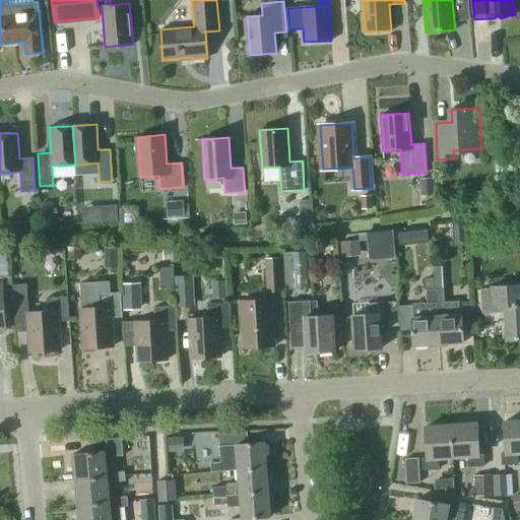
[(434,196),(433,178),(419,179),(420,197),(434,196)]
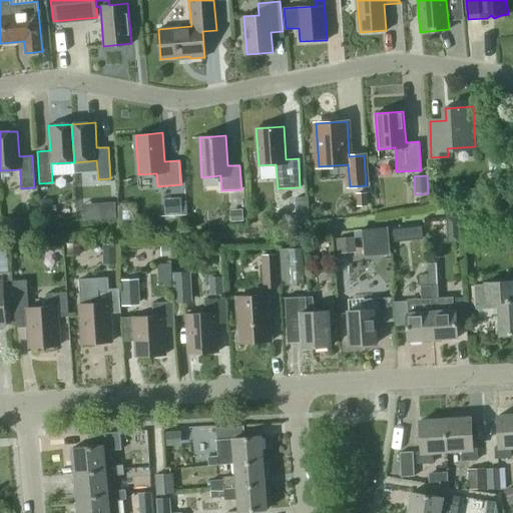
[(367,192),(356,193),(356,206),(367,205),(367,192)]
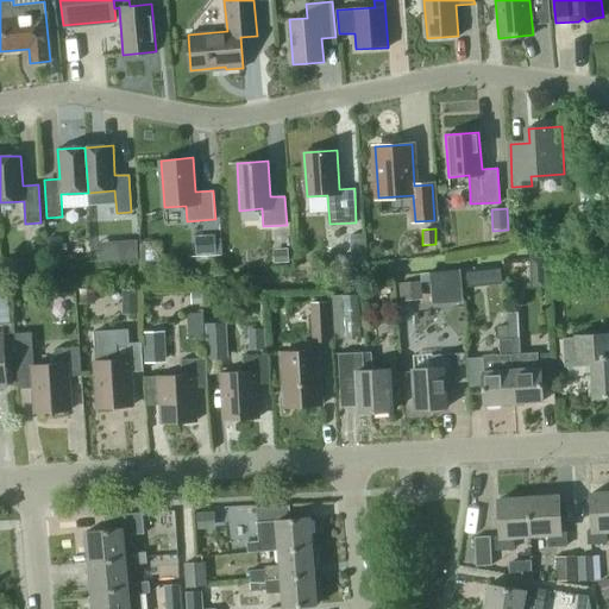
[(215,239),(214,234),(194,236),(195,256),(205,255),(205,263),(221,262),(220,239),(215,239)]
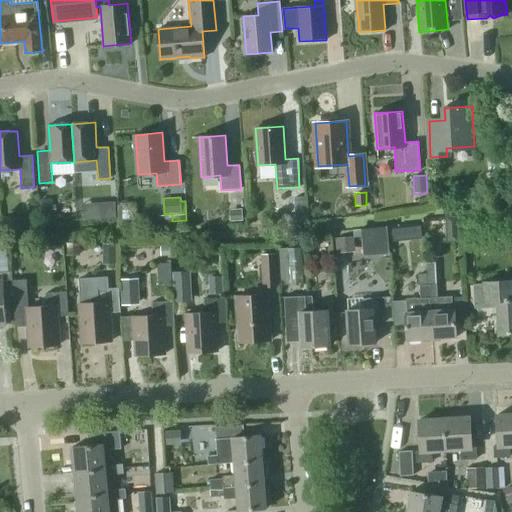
[(47,200),(41,201),(41,211),(52,210),(51,204),(47,200)]
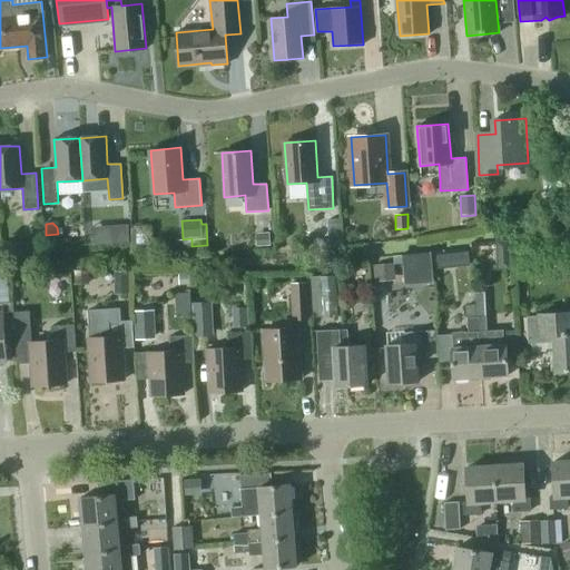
[(128,225),(115,225),(116,243),(129,243),(128,225)]
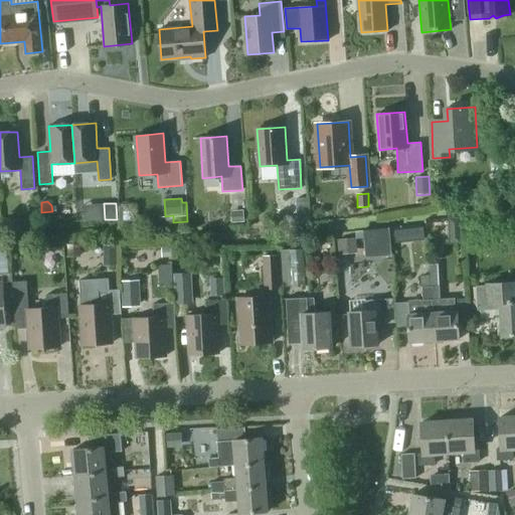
[(309,220),(308,206),(296,207),(298,221),(309,220)]
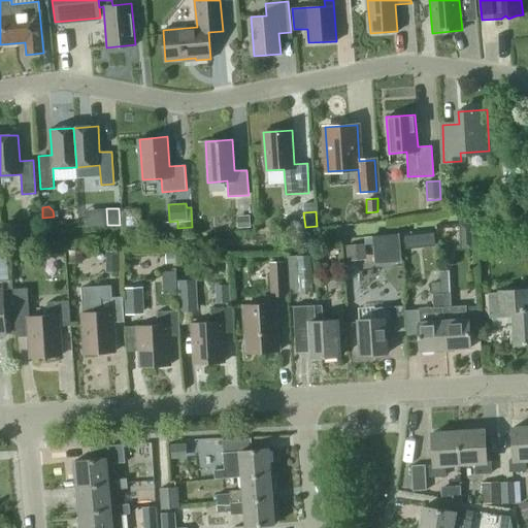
[(250,216),(236,217),(237,228),(237,229),(251,228),(251,227),(250,216)]
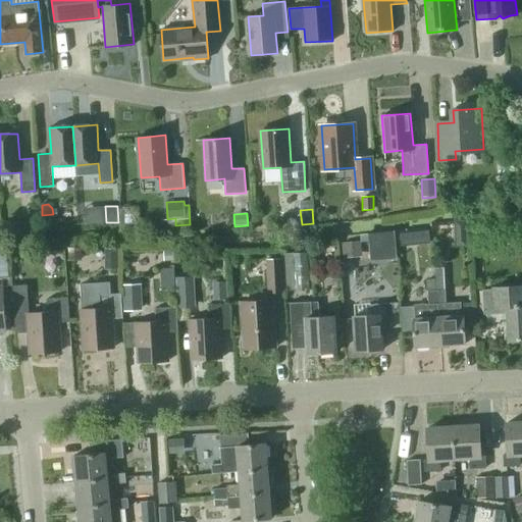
[(397,223),(370,224),(372,253),(398,251),(397,223)]
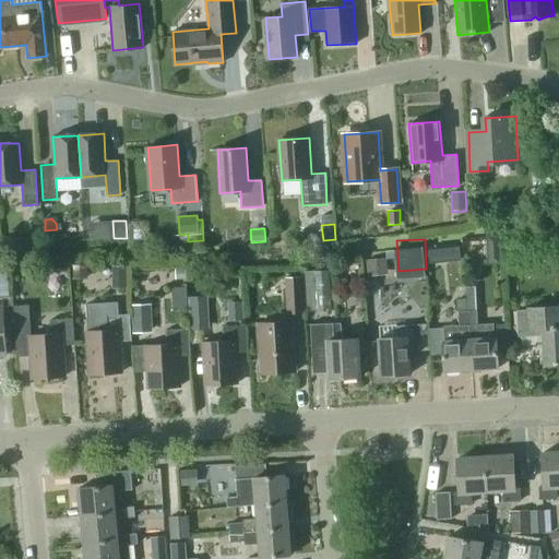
[(441,246),(429,247),(430,262),(442,261),(441,246)]
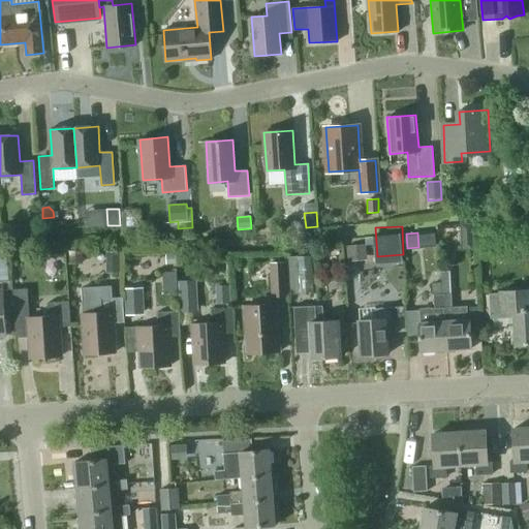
[(367,260),(365,244),(346,246),(348,262),(367,260)]
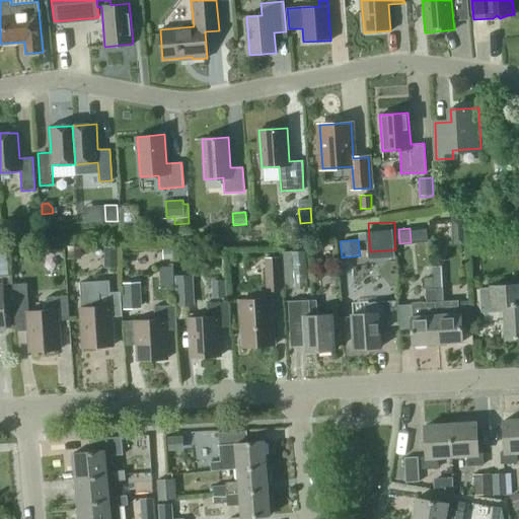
[(0,278),(8,277),(5,242),(0,242),(0,278)]
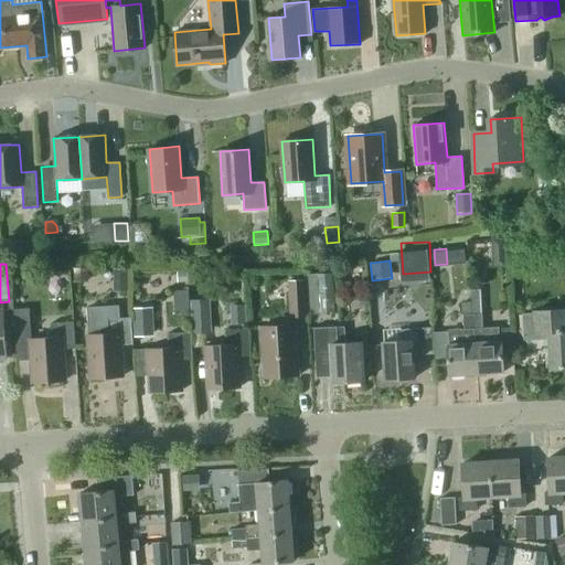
[(74,280),(88,280),(88,268),(74,269),(74,280)]
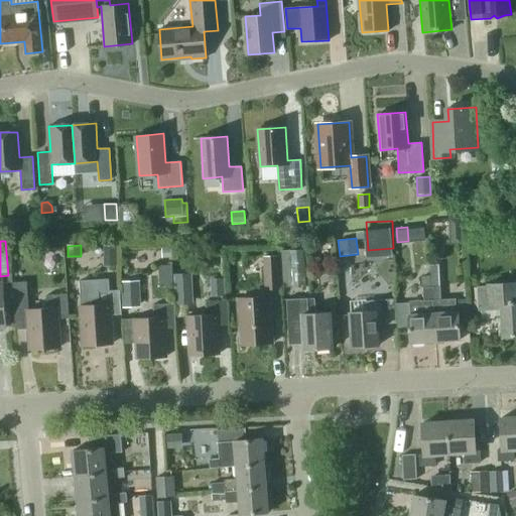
[(103,245),(103,266),(117,266),(116,245),(103,245)]
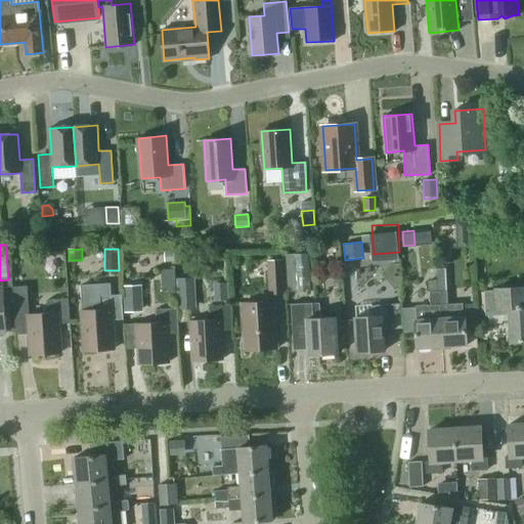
[(165,261),(175,261),(174,252),(164,252),(165,261)]
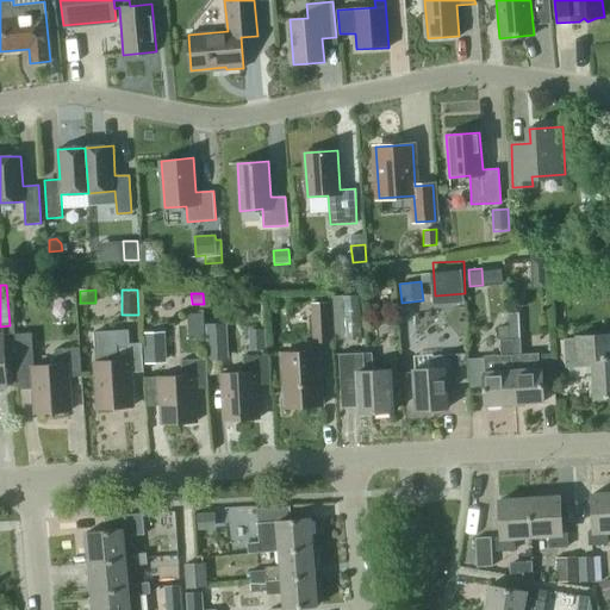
[(346,340),(343,296),(330,297),(332,340),(346,340)]
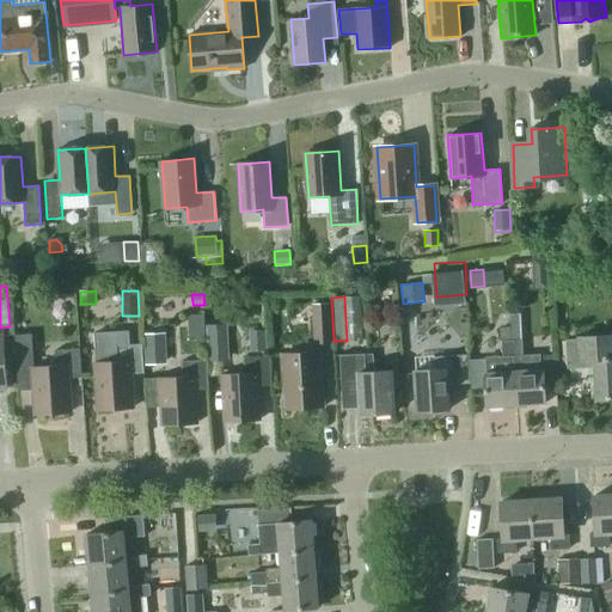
[(312,304),(314,344),(332,343),(330,303),(312,304)]
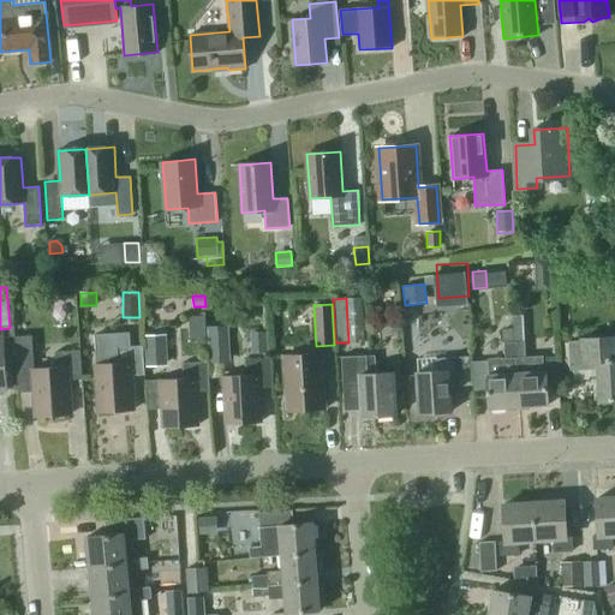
[(514,341),(519,407),(548,405),(547,386),(559,384),(556,356),(542,357),(542,356),(526,357),(523,315),(513,315),(514,341)]
